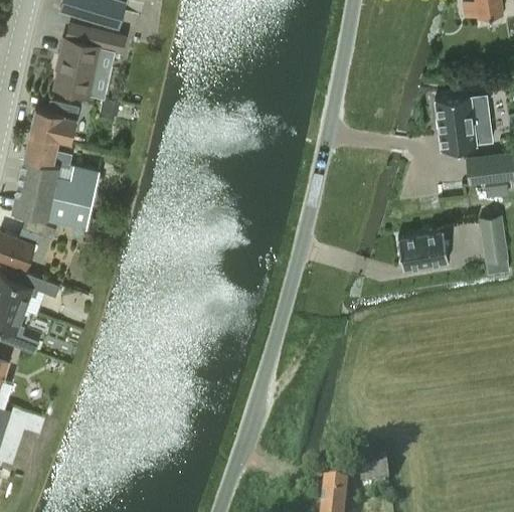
[(120,26),(127,0),(126,0),(63,0),(61,11),(120,26)]
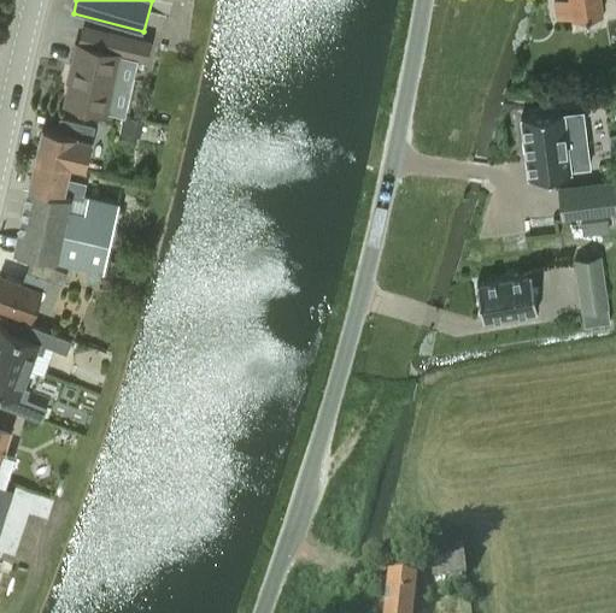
[(600,0),(563,0),(556,1),(559,21),(574,18),(574,19),(576,19),(578,28),(581,31),(600,28),(603,24),(603,16),(604,16),(600,0)]
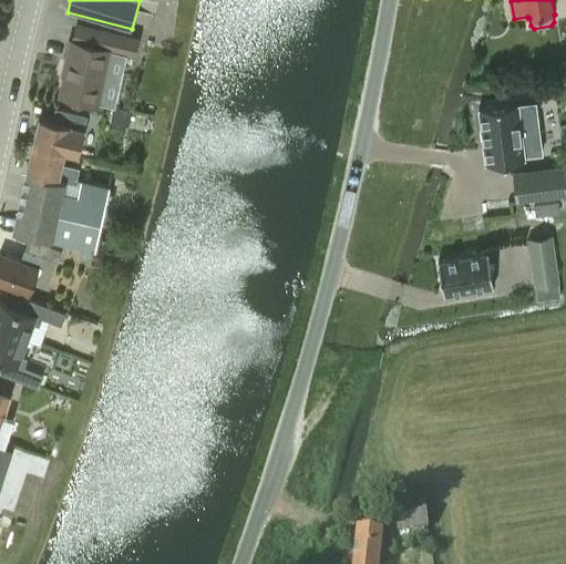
[(70,64),(63,96),(99,104),(99,103),(115,108),(127,54),(136,57),(140,41),(101,33),(100,36),(79,30),(75,43),(73,43),(69,64),(70,64)]
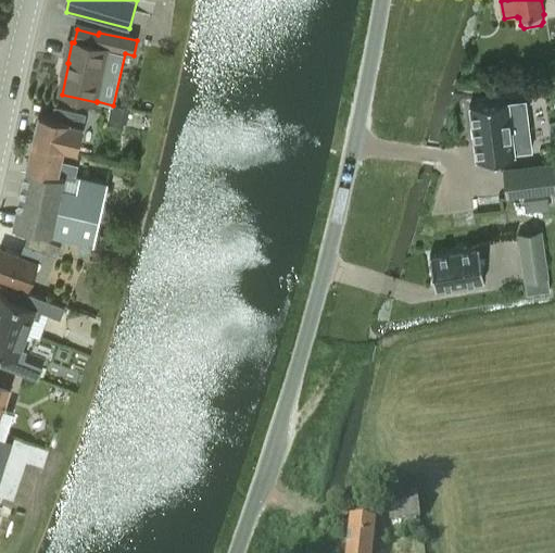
[(512,70),(513,83),(521,82),(520,68),(512,70)]
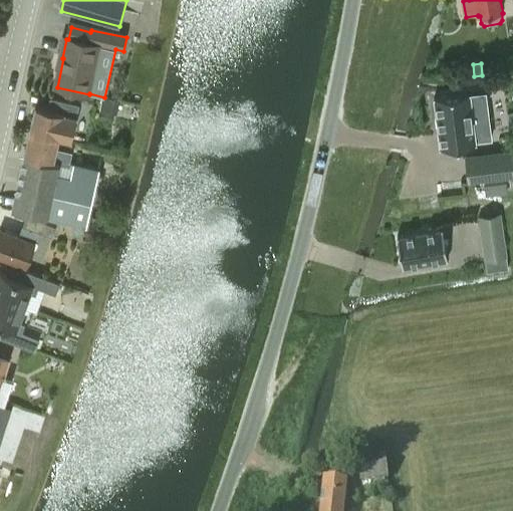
[(500,86),(479,88),(481,101),(502,99),(500,86)]
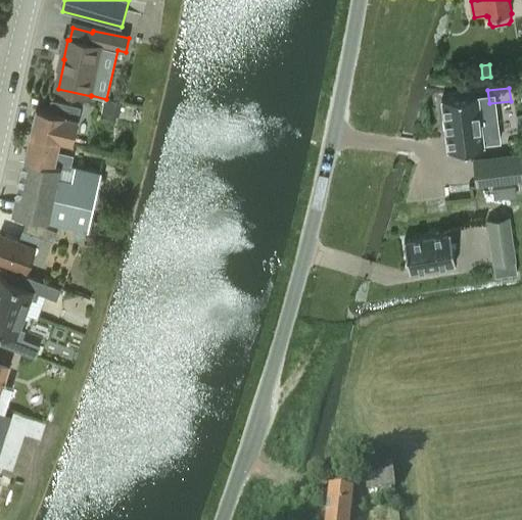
[(479,96),(443,100),(444,108),(447,140),(449,152),(485,148),(484,145),(501,143),(497,117),(481,120),(479,96)]
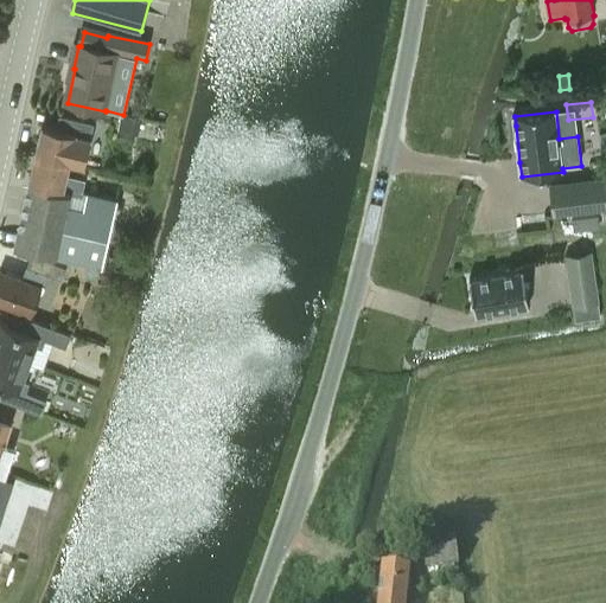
[(142,120),(122,116),(120,129),(140,133),(142,120)]
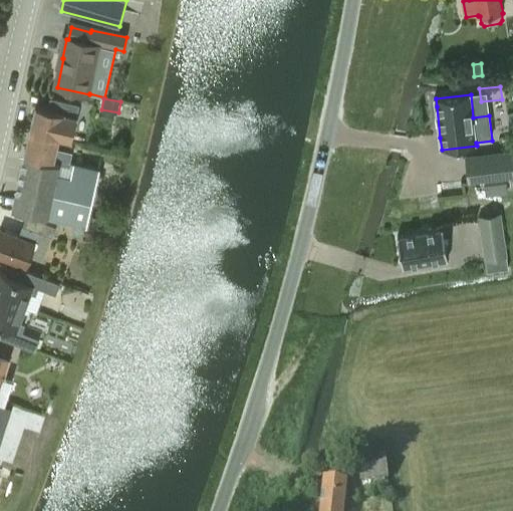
[(72,142),(77,117),(76,117),(78,106),(51,100),(49,111),(36,108),(31,134),(60,140),(72,142)]
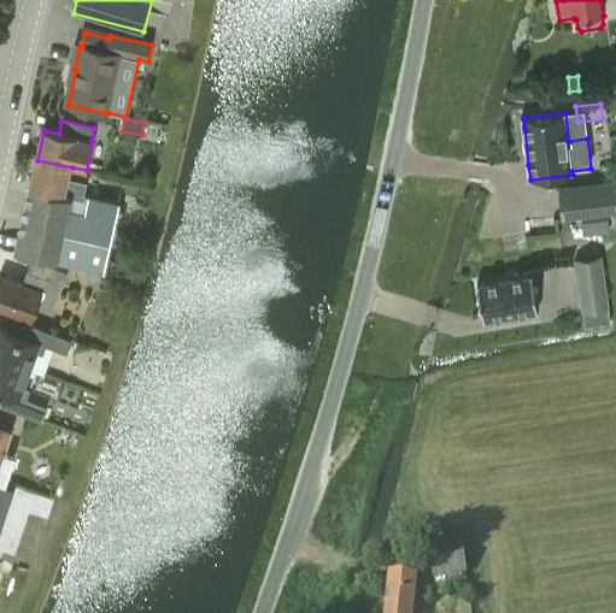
[(36,163),(17,253),(106,273),(106,272),(109,259),(121,206),(86,198),(89,186),(70,181),(72,168),(37,160),(36,163)]
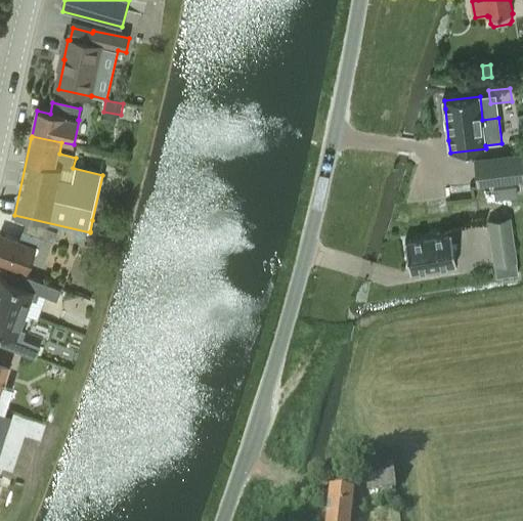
[(522,156),(475,161),(479,187),(522,182),(522,156)]
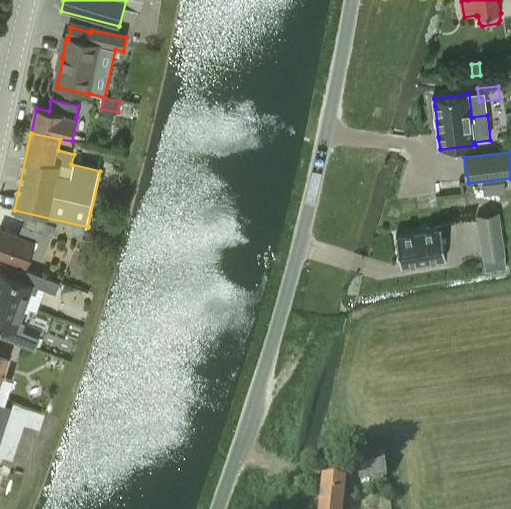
[(99,218),(90,215),(88,226),(97,228),(99,218)]
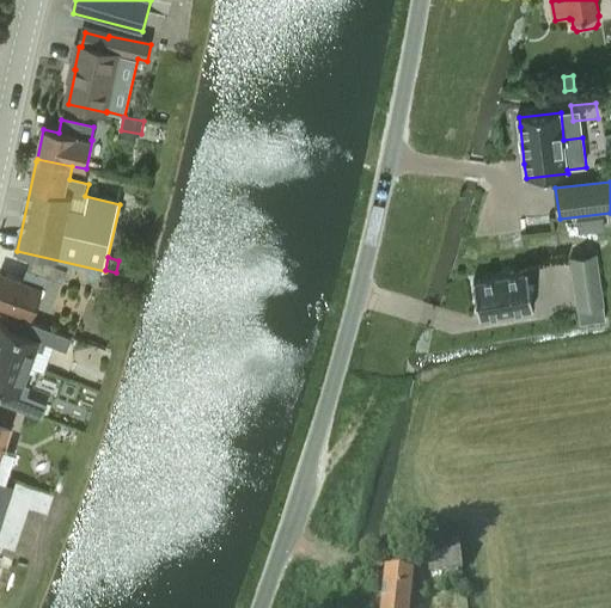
[(597,257),(572,260),(576,298),(602,294),(597,257)]
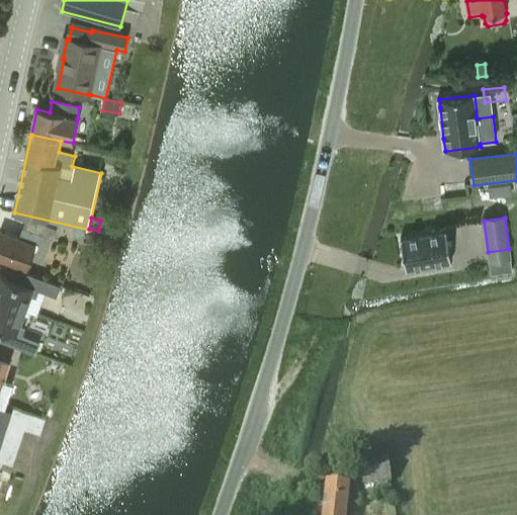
[(2,234),(0,238),(0,259),(27,270),(40,237),(54,242),(58,232),(27,220),(20,240),(2,234)]
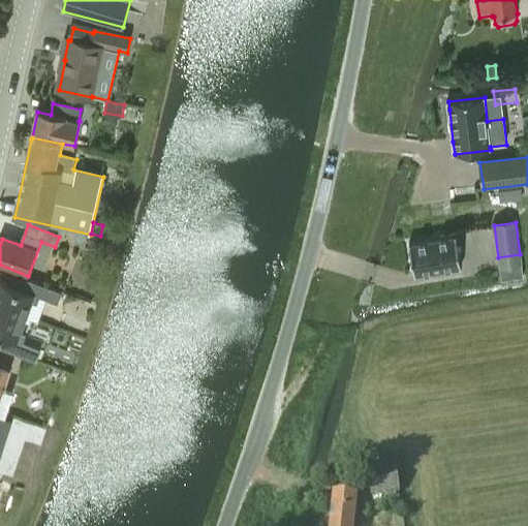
[(456,237),(410,245),(415,276),(461,269),(456,237)]
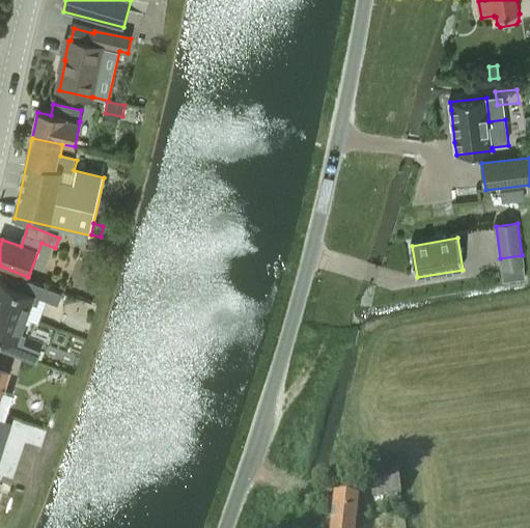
[(64,296),(27,282),(8,275),(4,285),(0,283),(0,310),(28,321),(33,306),(38,307),(42,301),(59,307),(64,296)]
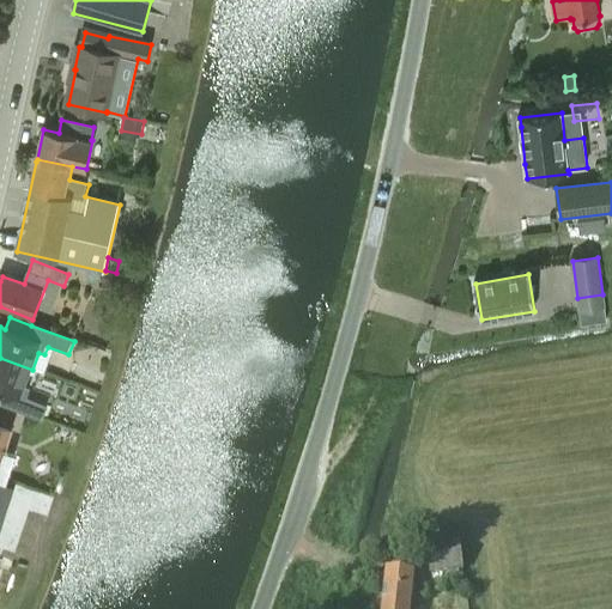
[(25,388),(32,370),(0,358),(0,388),(7,391),(2,405),(43,419),(48,406),(28,399),(31,390),(25,388)]
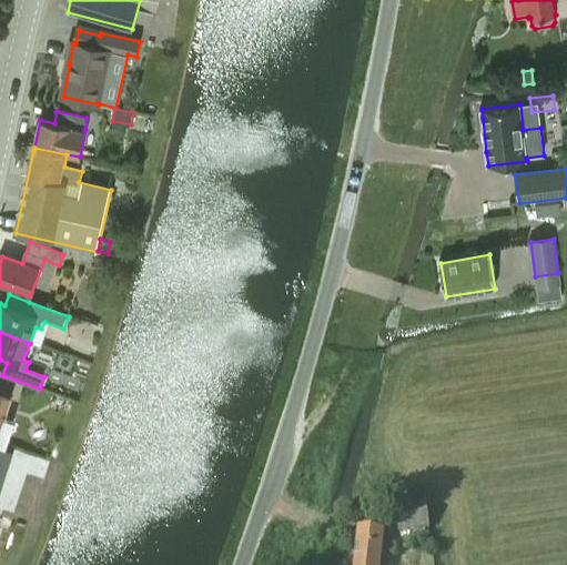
[(0,442),(7,445),(16,420),(6,416),(11,400),(0,395),(0,442)]
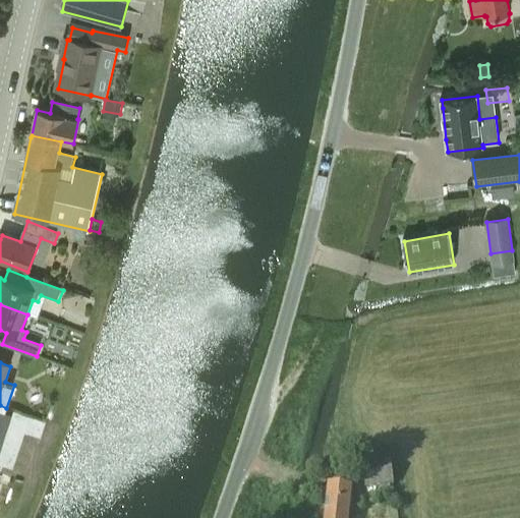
[(365,493),(394,488),(391,466),(362,471),(365,493)]
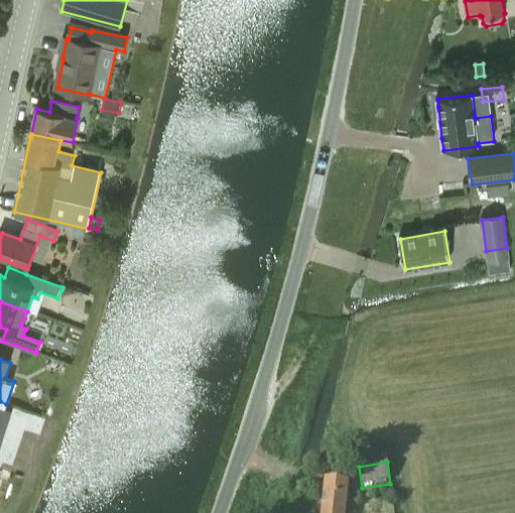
[(346,512),(349,491),(326,488),(322,512),(346,512)]
